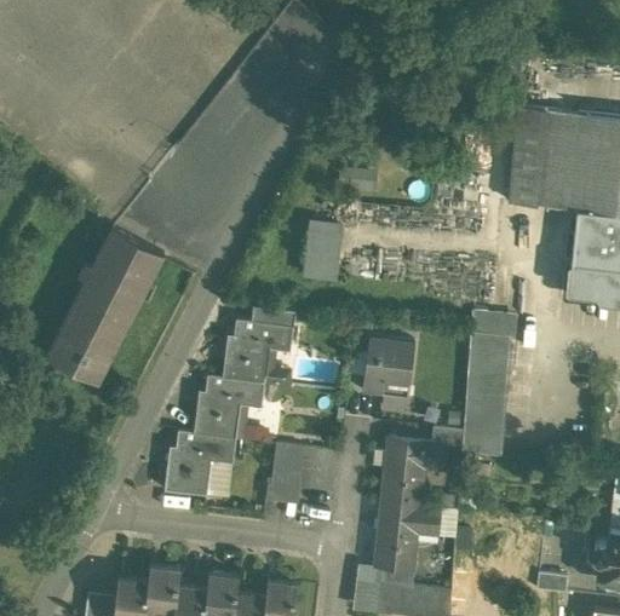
[(546,110),(517,107),(507,202),(537,206),(546,110)]
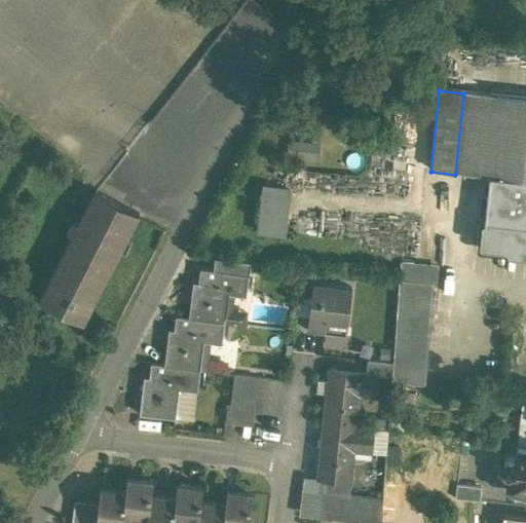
[(525,99),(463,94),(455,175),(488,178),(525,181),(525,99)]
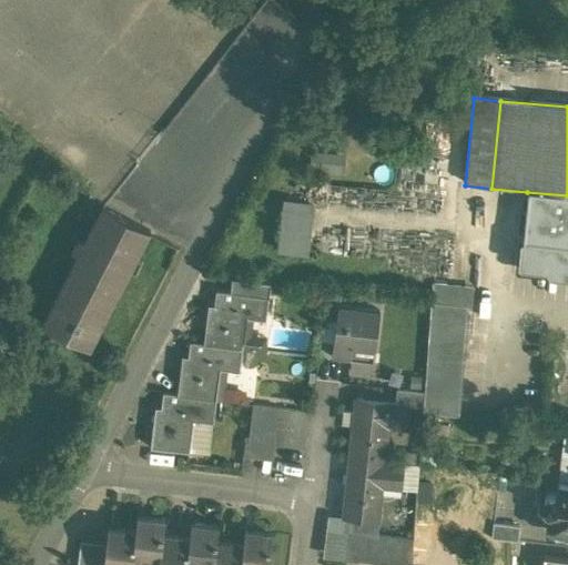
[(312,172),(342,175),(344,155),(313,153),(312,172)]
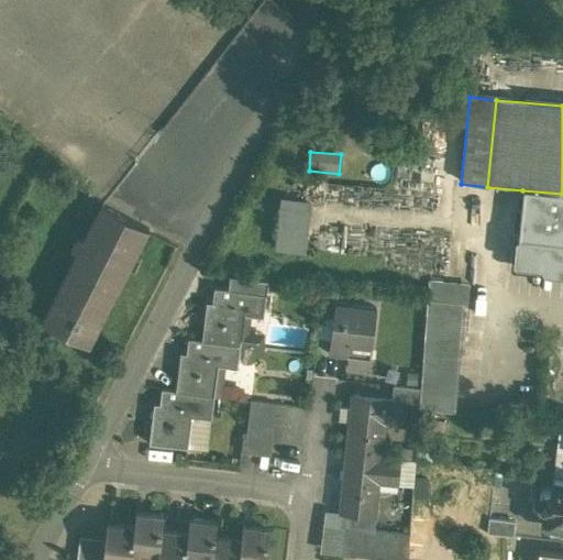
[(562,194),(522,190),(517,240),(551,243),(562,244),(562,194)]
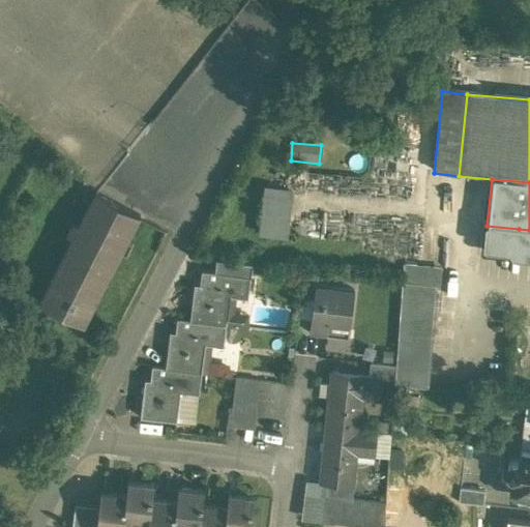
[(290,193),(265,189),(260,235),(285,238),(290,193)]
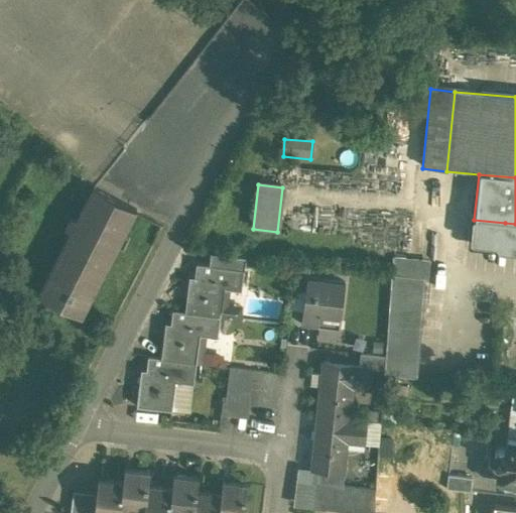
[(92,188),(76,221),(71,219),(65,230),(70,232),(37,295),(81,317),(136,211),(92,188)]
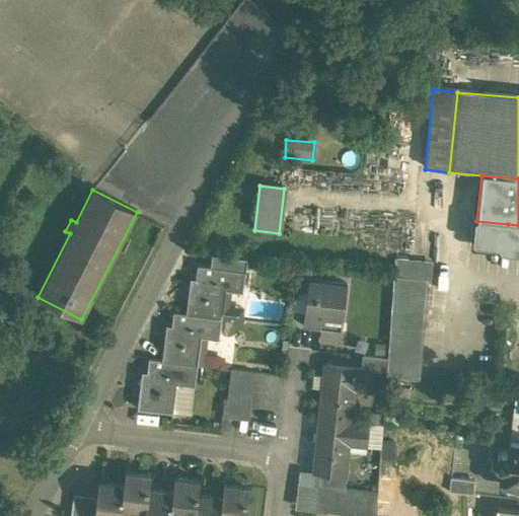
[(508,224),(476,221),(474,242),(518,246),(518,225),(508,224)]
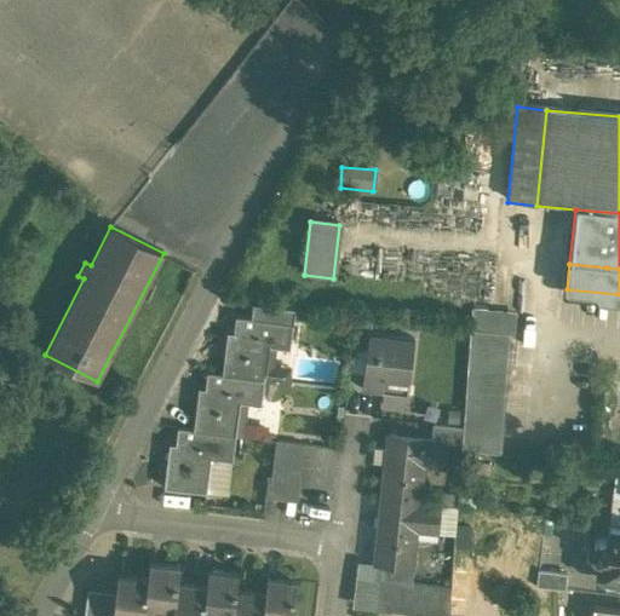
[(281,311),(252,308),(251,321),(279,324),(281,311)]
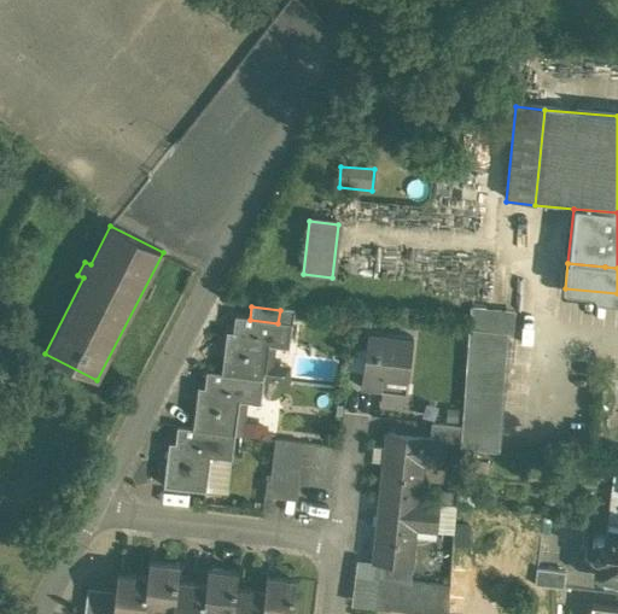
[(472,308),(468,334),(512,338),(516,339),(519,313),(472,308)]
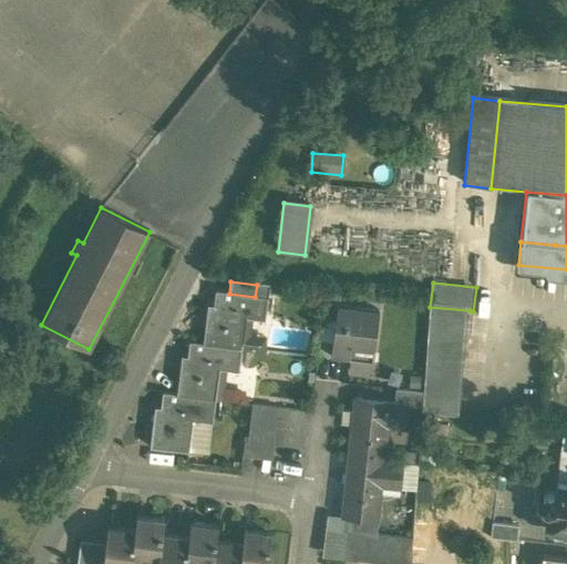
[(229,294),(215,291),(212,314),(206,313),(203,345),(203,346),(240,350),(245,319),(264,321),(267,298),(255,297),(229,294)]
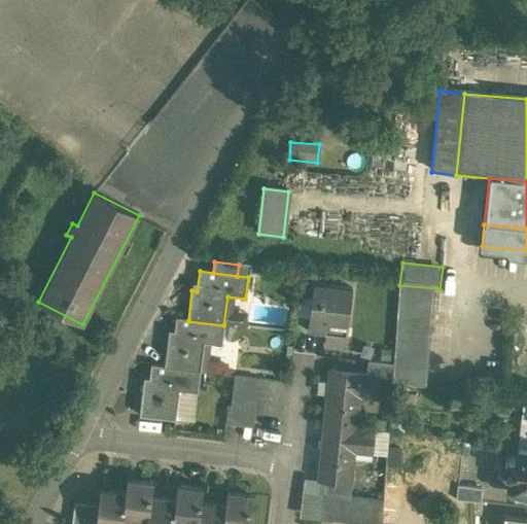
[(314,286),(315,273),(302,272),(299,298),(310,300),(311,285),(314,286)]
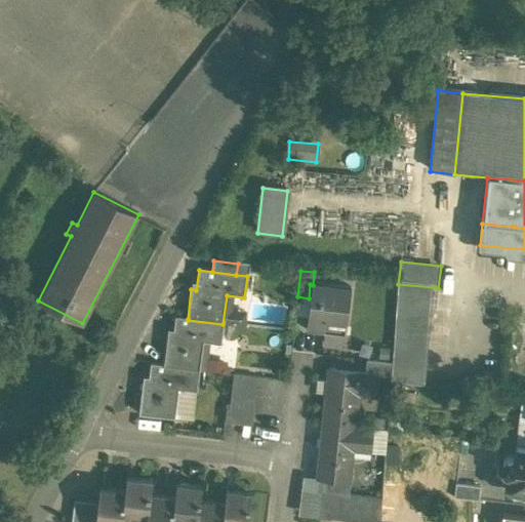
[(313,285),(310,284),(309,298),(305,332),(342,337),(349,289),(313,285)]
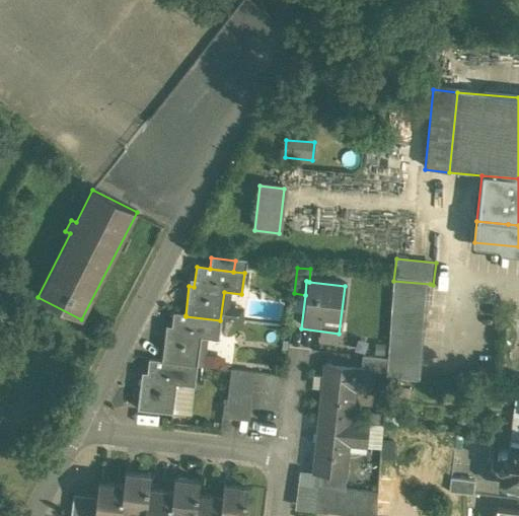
[(393,281),(387,376),(423,379),(430,284),(393,281)]
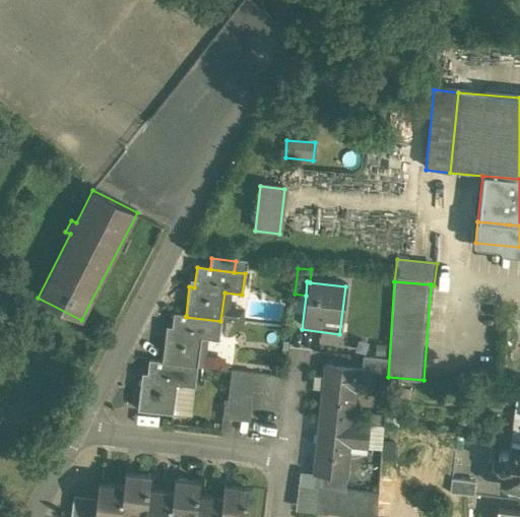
[(186,316),(173,315),(171,334),(166,333),(161,363),(161,364),(196,368),(200,339),(218,341),(220,321),(186,317),(186,316)]
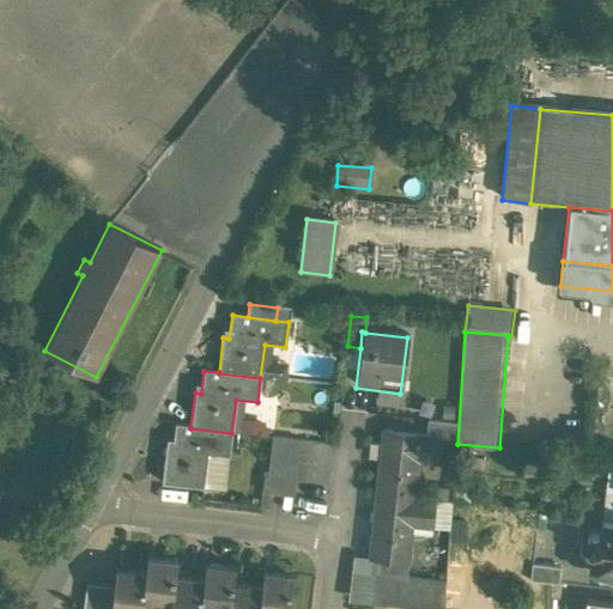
[(457,425),(428,420),(425,434),(442,437),(442,438),(456,439),(457,425)]
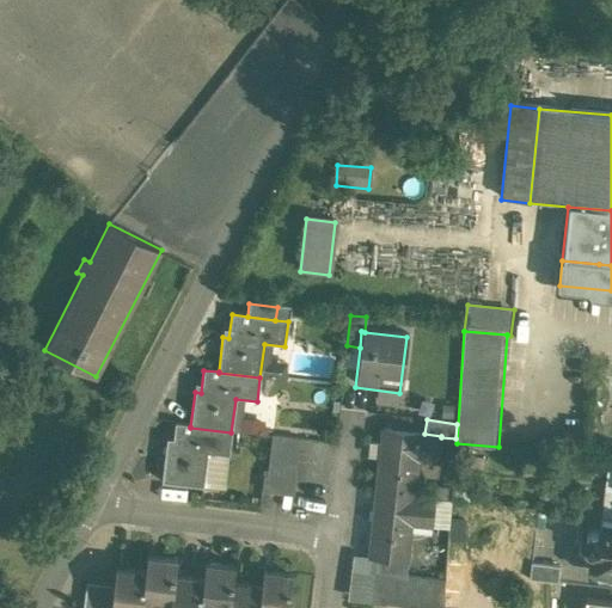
[(231,433),(190,428),(190,427),(175,425),(171,448),(166,447),(161,484),(202,487),(207,454),(228,456),(231,433)]
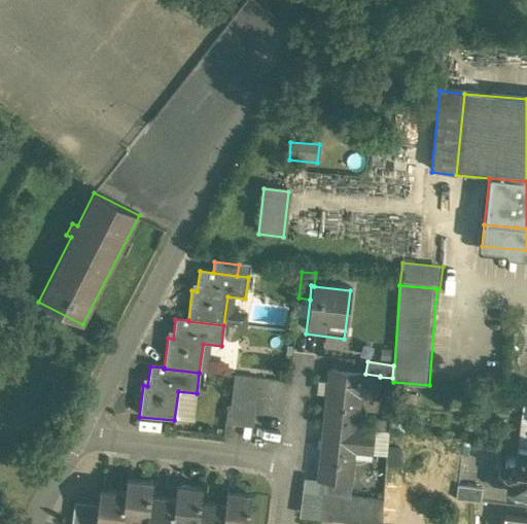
[(365,374),(328,371),(322,426),(356,429),(359,398),(378,399),(380,377),(380,376),(365,374)]
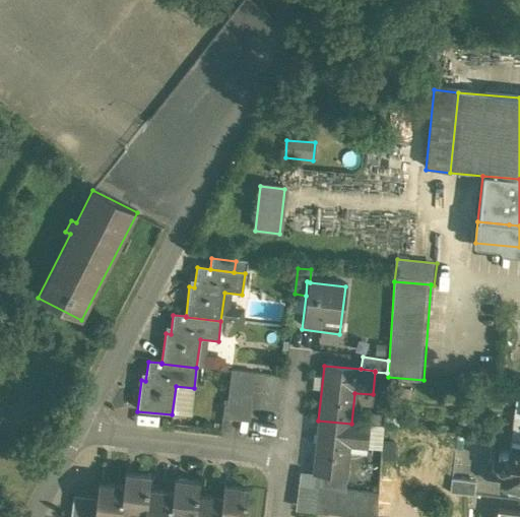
[(254,374),(231,372),(230,384),(253,387),(254,374)]
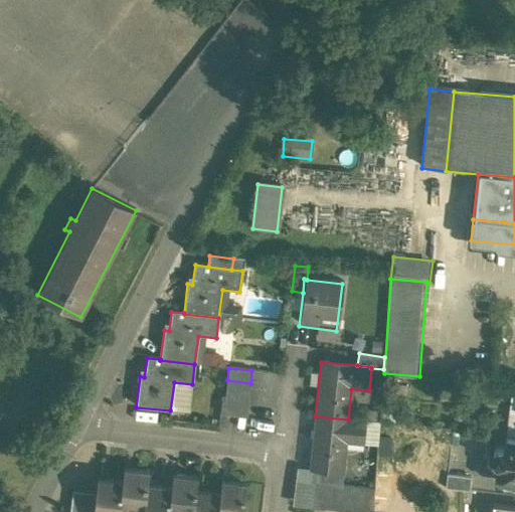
[(250,383),(227,380),(225,391),(248,394),(250,383)]
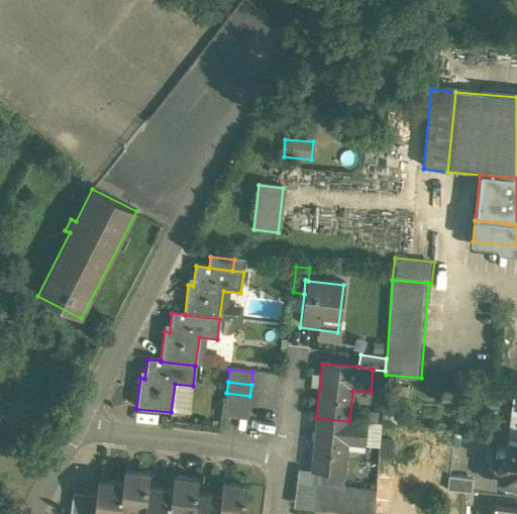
[(249,396),(226,393),(225,404),(225,405),(248,407),(249,396)]
